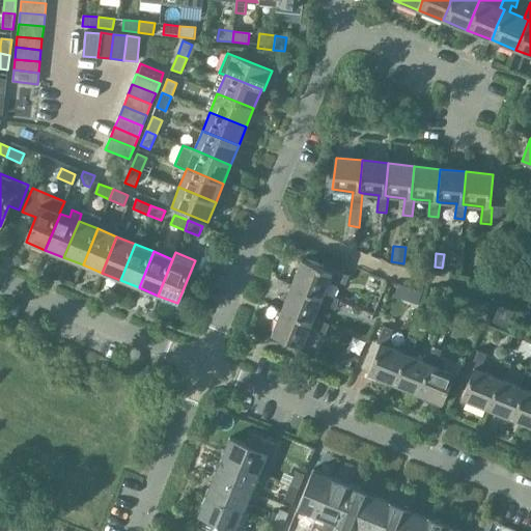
[(352,277),(350,276),(332,269),(331,272),(302,260),(291,285),(322,298),(323,296),(338,303),(339,300),(355,307),(357,301),(341,294),(326,286),(330,278),(345,285),(360,290),(364,282),(368,272),(356,267),(352,277)]
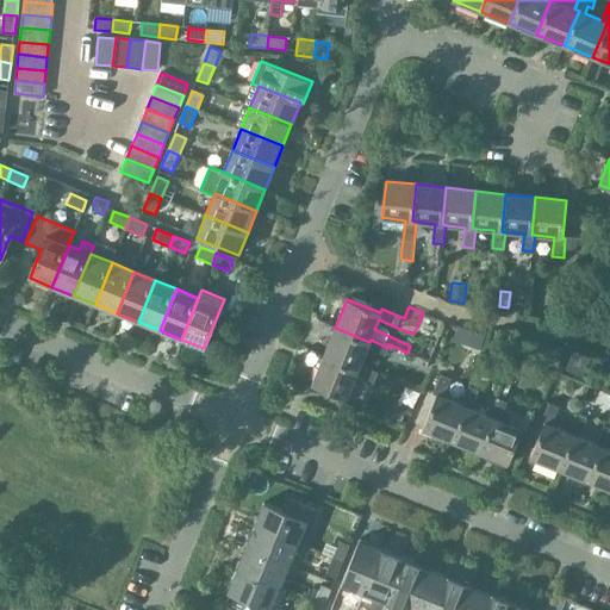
[(335,328),(324,355),(359,369),(360,365),(367,347),(385,355),(388,348),(371,340),(369,342),(335,328)]
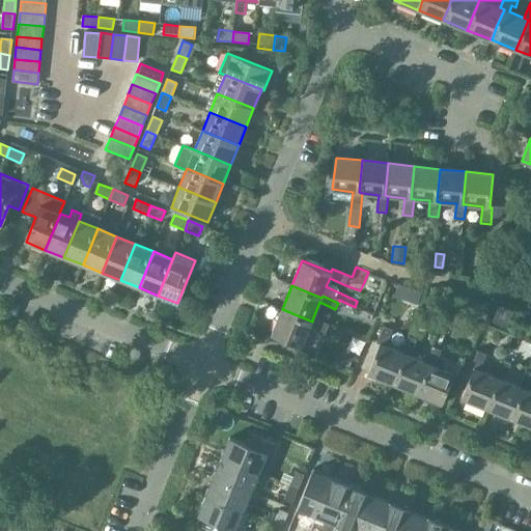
[(412,288),(407,301),(419,305),(423,292),(412,288)]
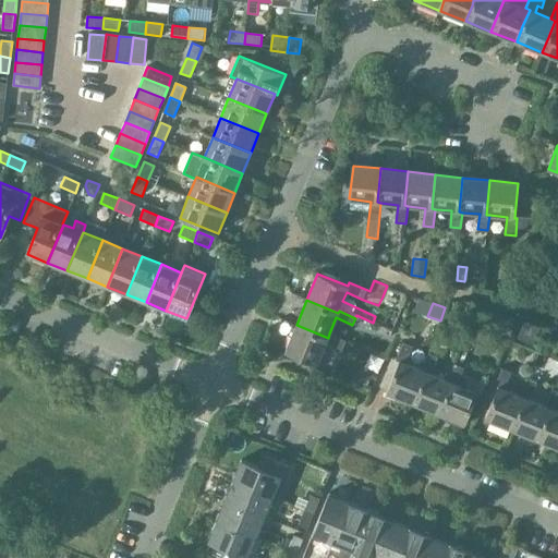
[(497,312),(492,331),(509,336),(514,317),(497,312)]
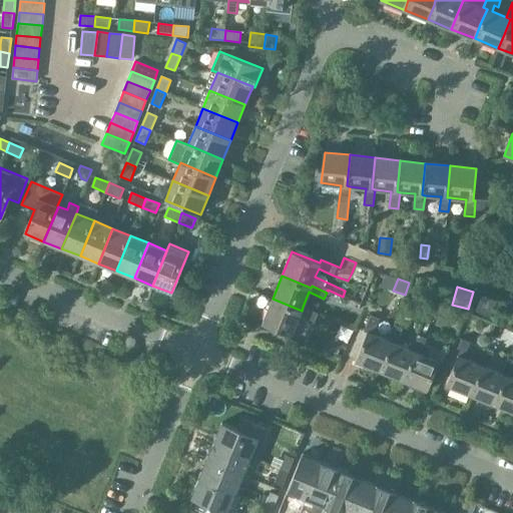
[(446,291),(436,288),(433,298),(444,301),(446,291)]
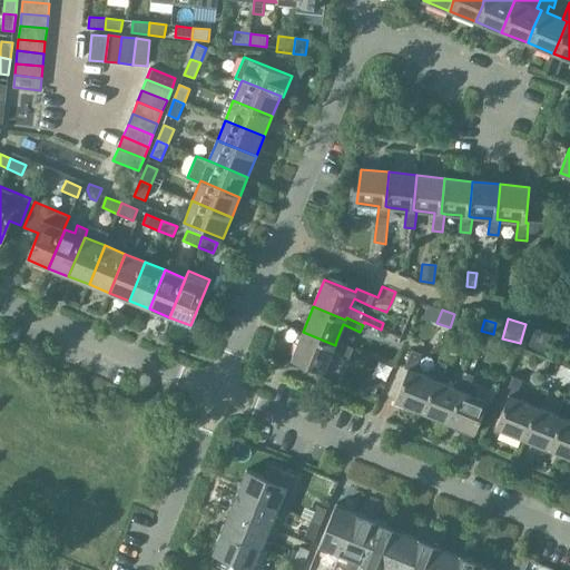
[(529,345),(546,352),(552,334),(537,328),(529,345)]
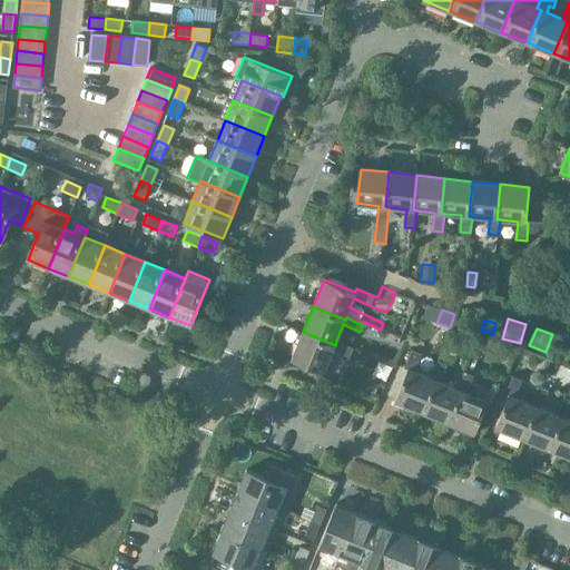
[(335,345),(303,332),(292,359),(324,372),(333,349),(350,357),(353,349),(336,341),(335,345)]
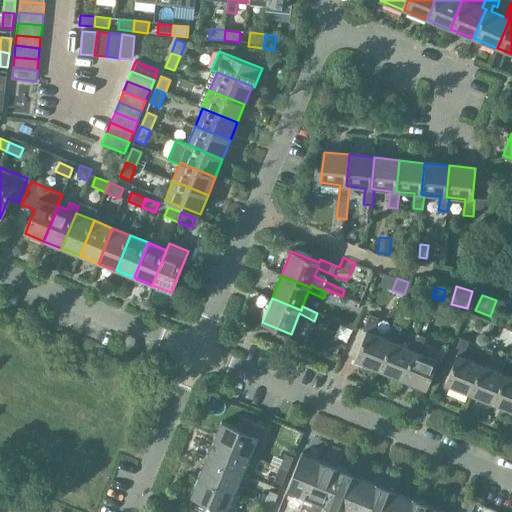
[(355,360),(379,369),(391,340),(388,338),(373,333),(379,318),(370,315),(364,329),(367,330),(355,360)]
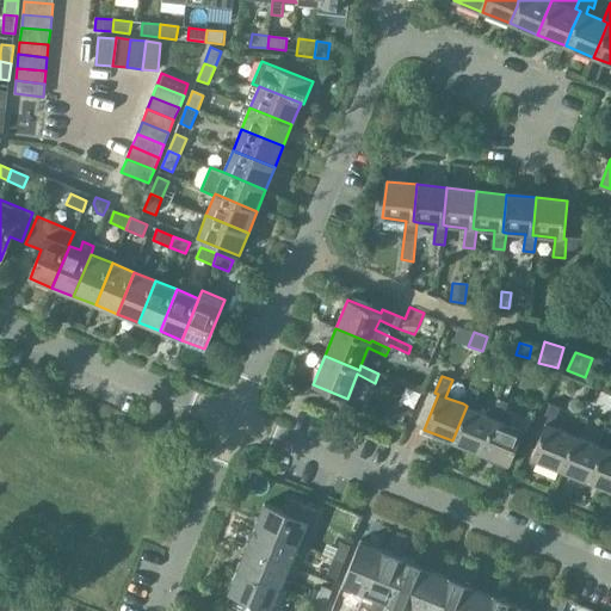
[(452,440),(480,452),(494,417),(491,415),(473,408),(480,392),(469,387),(463,403),(467,406),(452,440)]
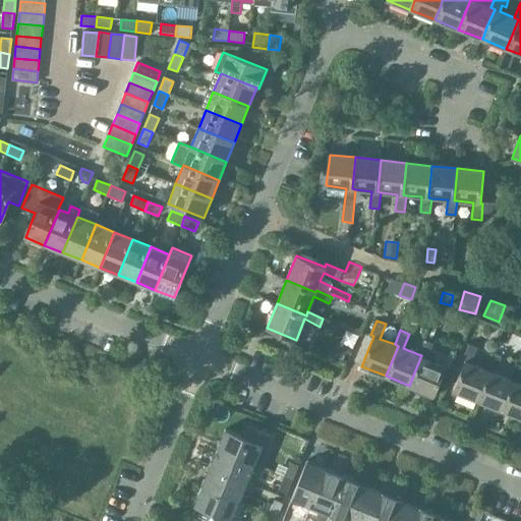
[(421,355),(409,386),(419,390),(418,392),(432,398),(444,371),(445,372),(451,358),(429,350),(432,343),(424,340),(418,354),(421,355)]
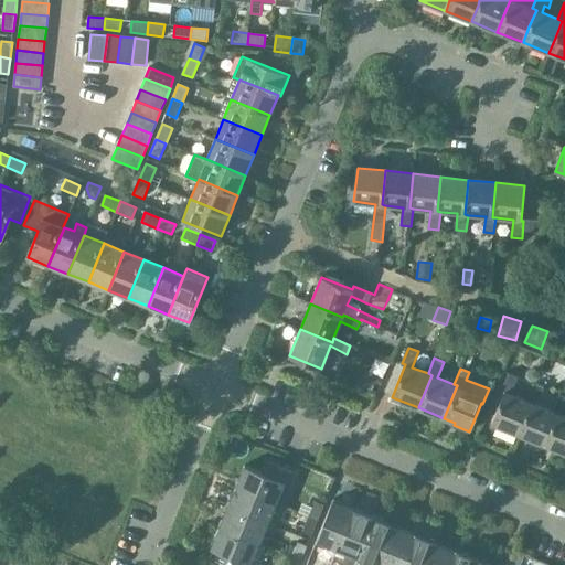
[(491,424),(518,434),(531,402),(528,401),(511,394),(519,377),(509,374),(502,390),(504,391),(491,424)]
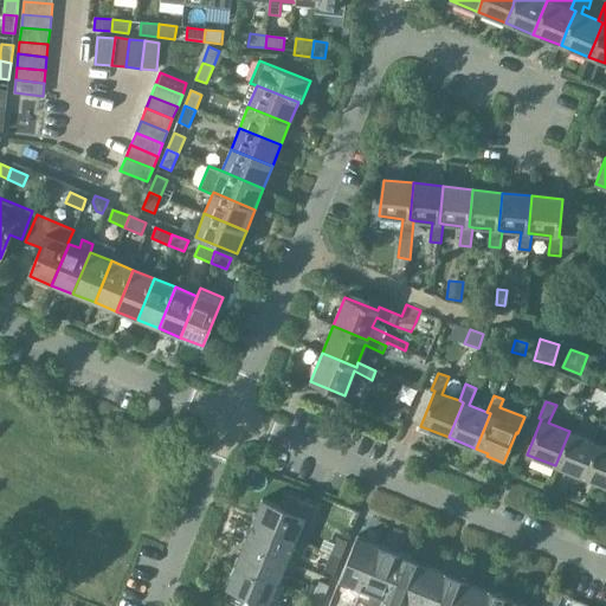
[(389,416),(399,419),(404,408),(394,404),(389,416)]
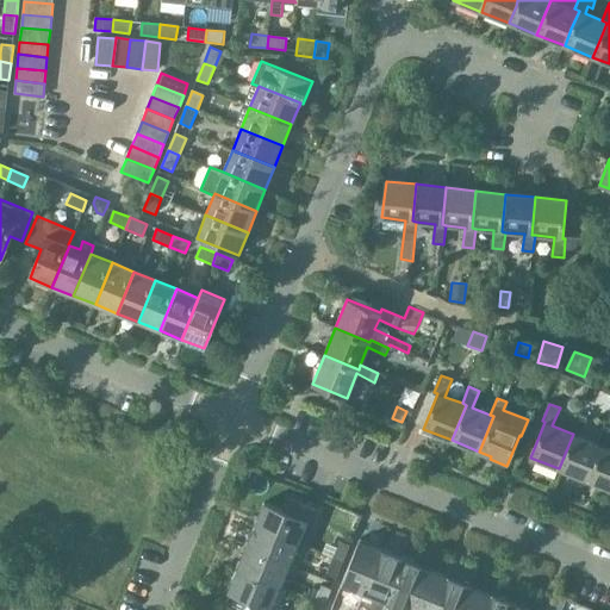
[(559,468),(587,480),(602,446),(597,443),(580,436),(587,419),(577,415),(570,433),(573,434),(559,468)]
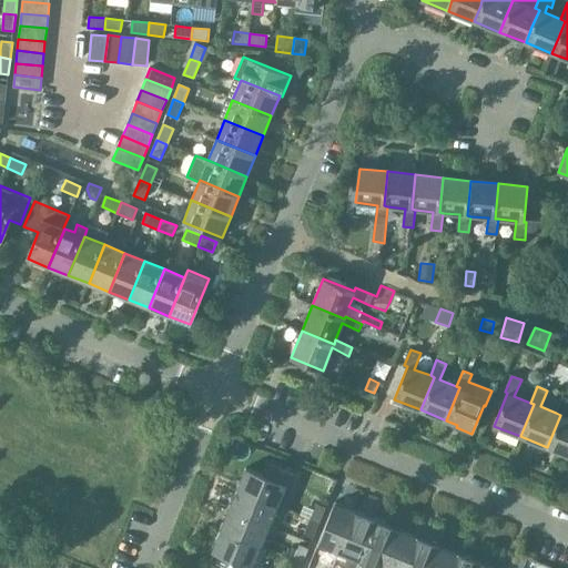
[(547,447),(567,455),(567,417),(566,417),(567,412),(567,398),(563,396),(556,413),(560,415),(547,447)]
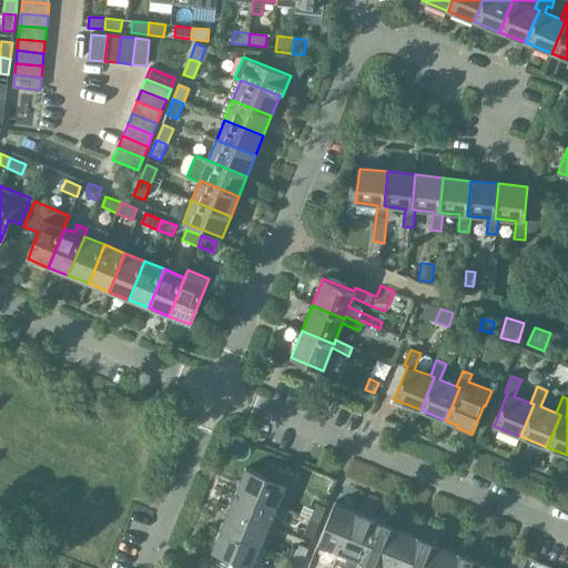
[(246,468),(237,489),(277,506),(286,485),(292,487),(297,473),(267,460),(262,475),(246,468)]
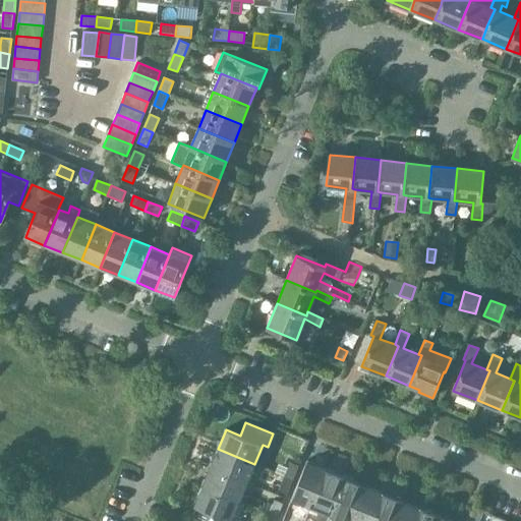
[(218,449),(211,468),(246,482),(254,464),(218,449)]
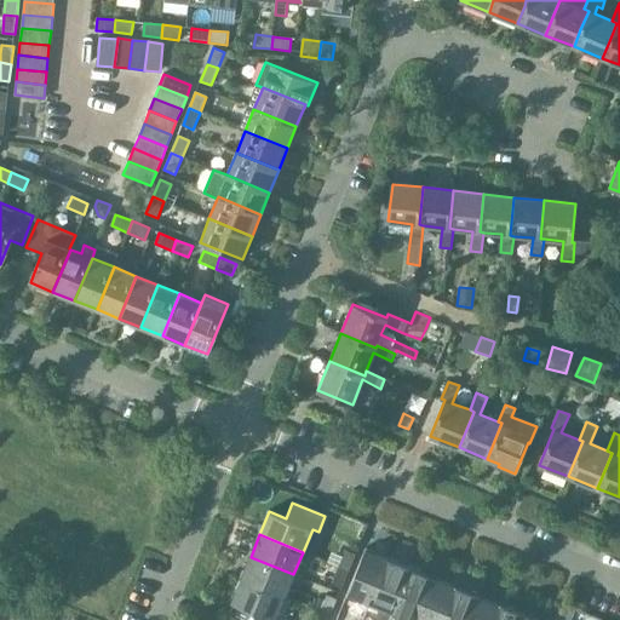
[(346,595),(371,604),(389,560),(365,550),(346,595)]
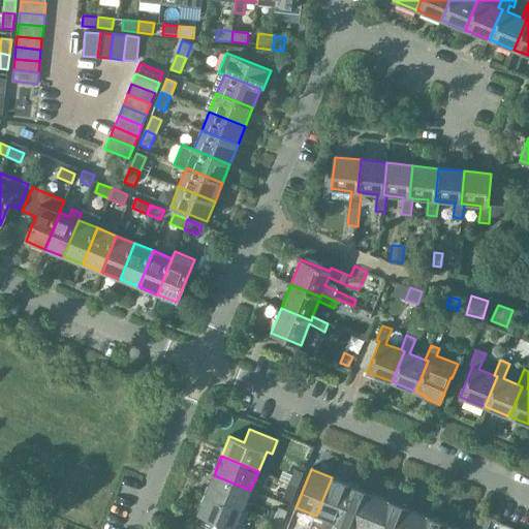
[(294,470),(289,485),(298,488),(304,473),(294,470)]
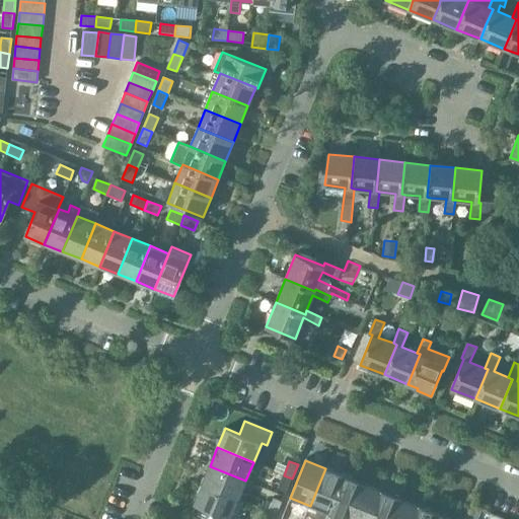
[(210,466),(202,485),(238,499),(245,480),(210,466)]
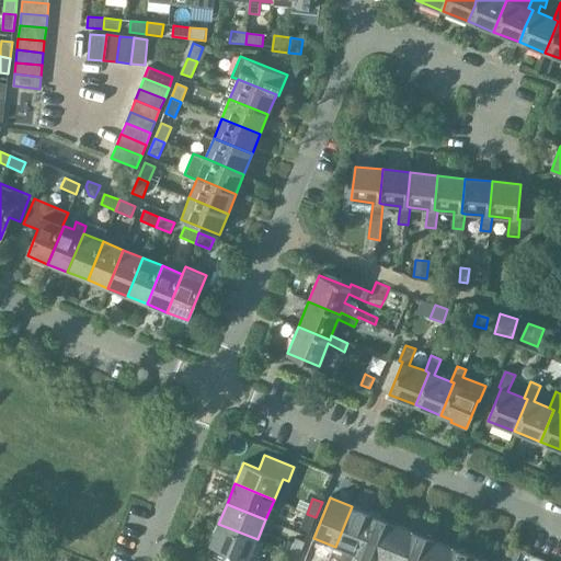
[(341,560),(344,560),(352,560),(355,554),(356,554),(373,515),(352,506),(335,547),(345,550),(341,560)]
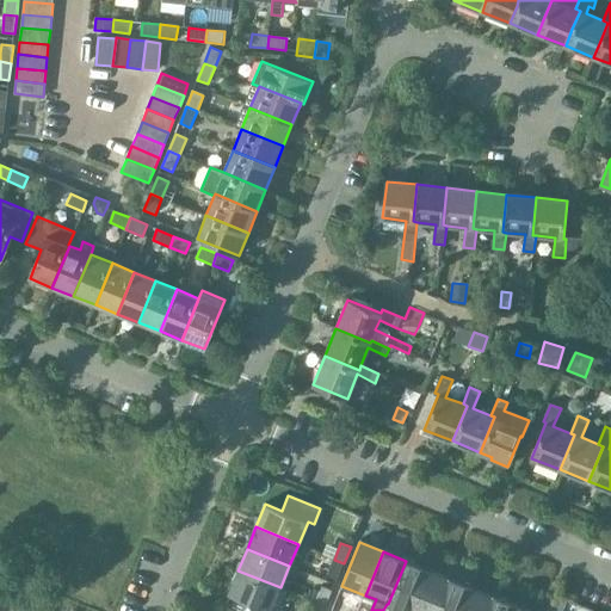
[(344,563),(334,560),(327,575),(338,579),(344,563)]
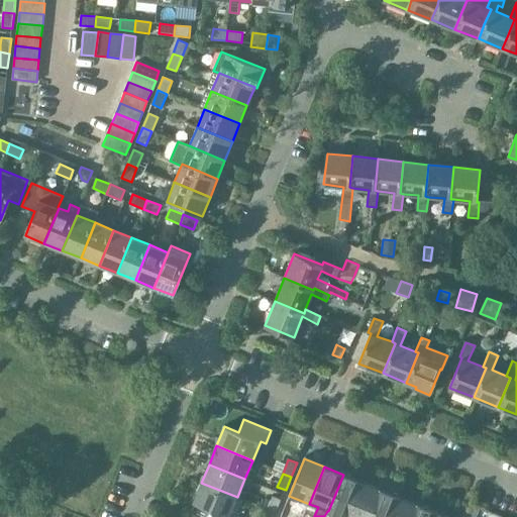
[(346,516),(362,482),(343,475),(328,511),(327,511),(324,516),(346,516)]
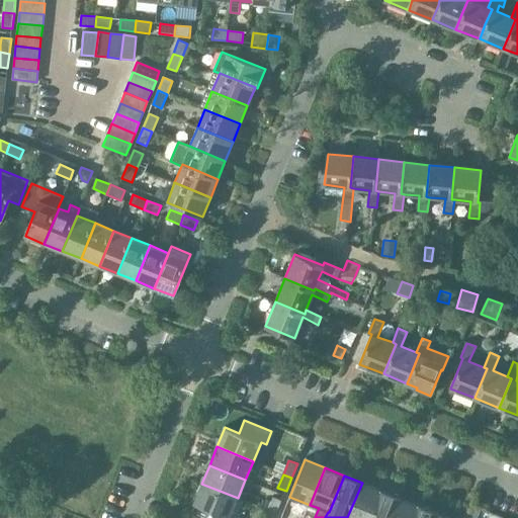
[(347,517),(369,517),(380,491),(362,483),(347,517)]
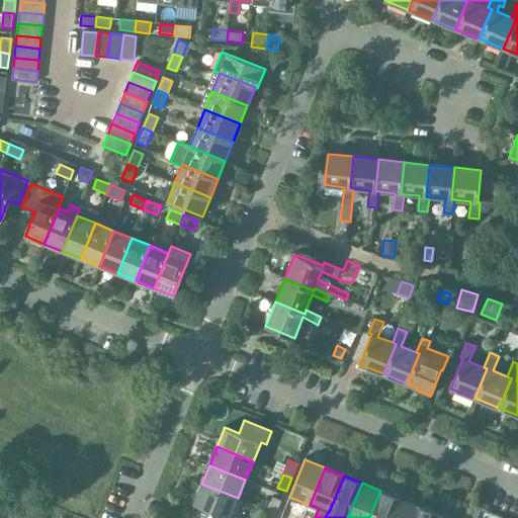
[(238,498),(201,484),(193,503),(207,509),(203,517),(204,517),(241,517),(242,516),(232,513),(238,498)]
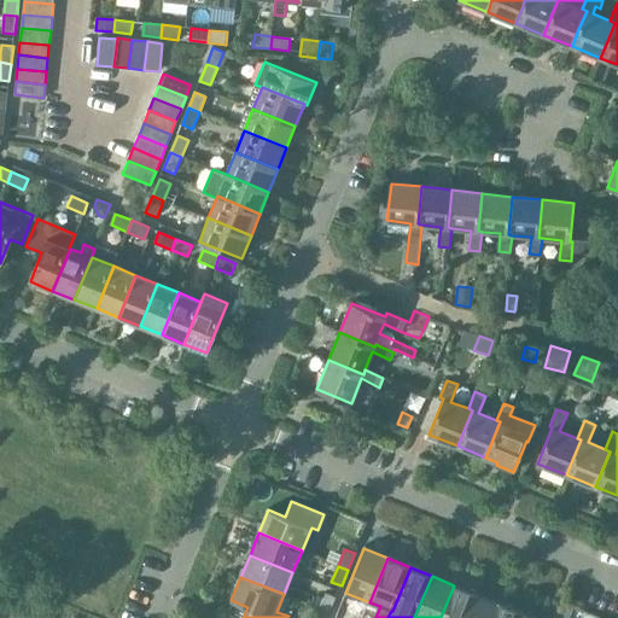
[(466,617),(477,594),(454,586),(441,617),(466,617)]
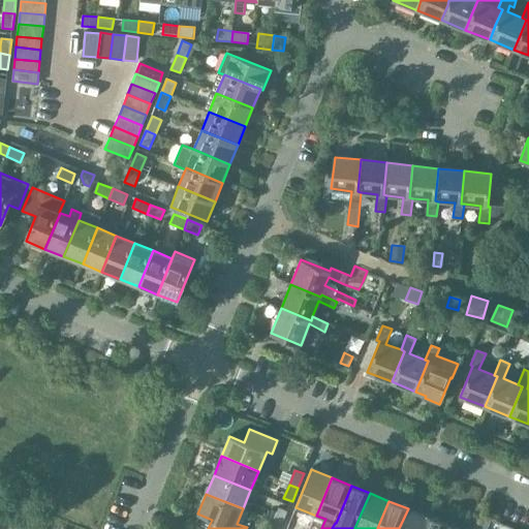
[(279,507),(274,521),(282,525),(288,511),(279,507)]
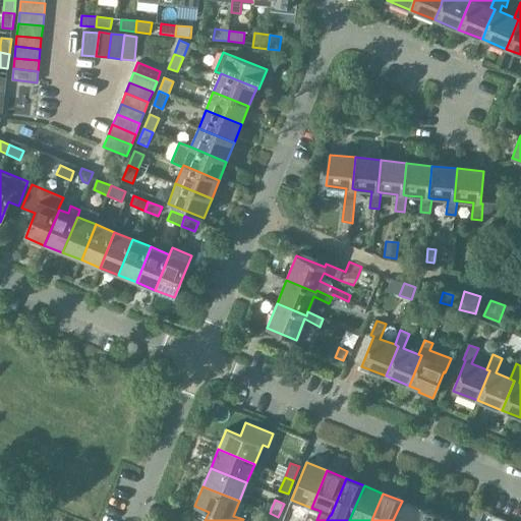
[(393,520),(415,520),(421,509),(402,501),(393,520)]
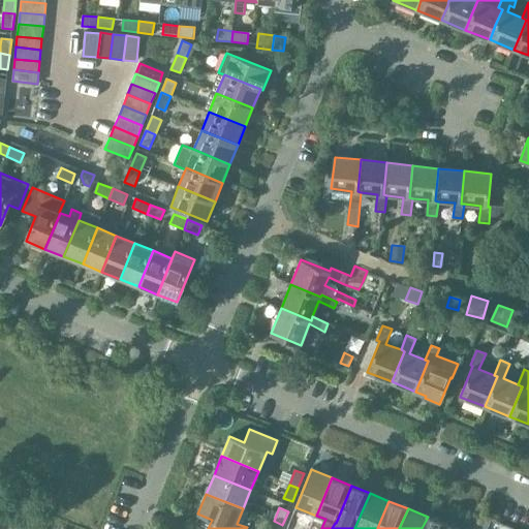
[(443,528),(446,524),(428,517),(422,528),(443,528)]
